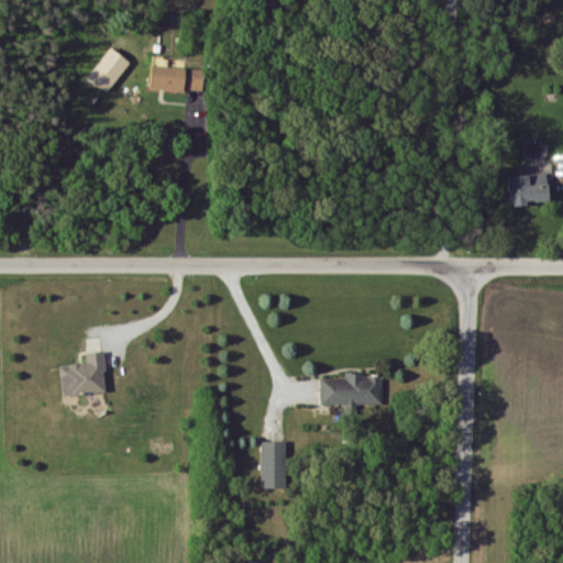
[(130,62),(109,50),(89,81),(110,95),(130,62)]
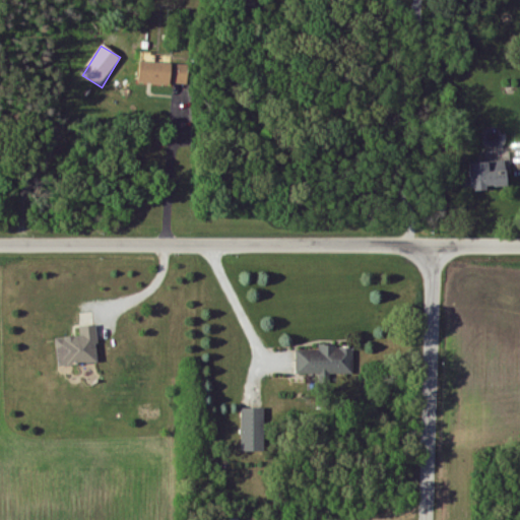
[(188,85),(189,64),(138,63),(138,84),(188,85)]
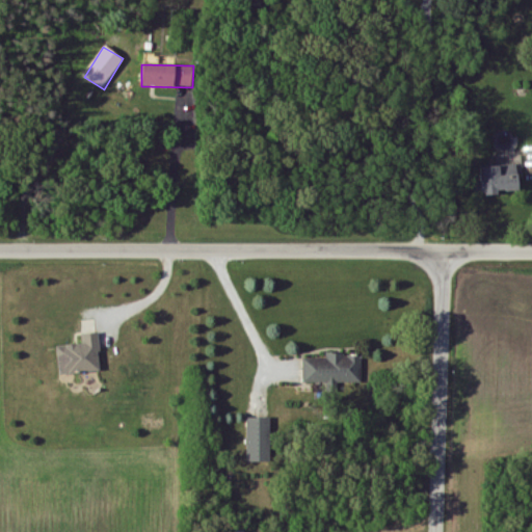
[(517,191),(516,165),(480,167),(481,196),(497,195),(497,192),(517,191)]
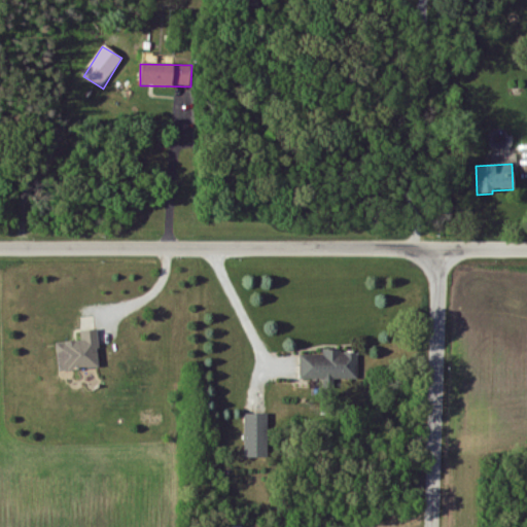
[(100,369),(97,330),(81,331),(81,342),(57,344),(59,372),(100,369)]
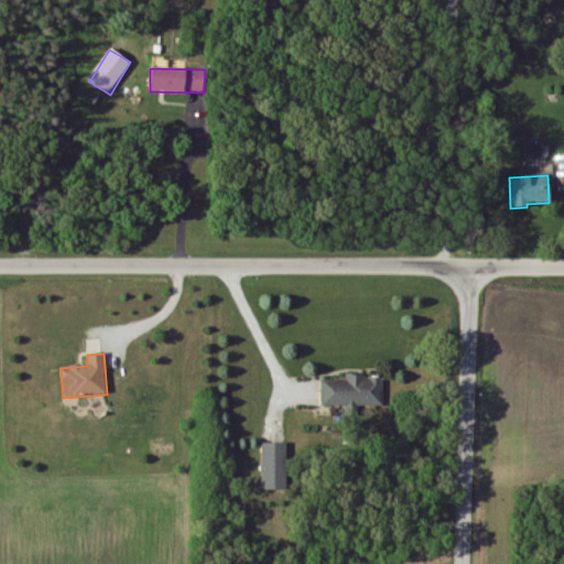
[(382,407),(382,378),(321,379),(322,407),(347,407),(347,418),(358,418),(358,407),(382,407)]
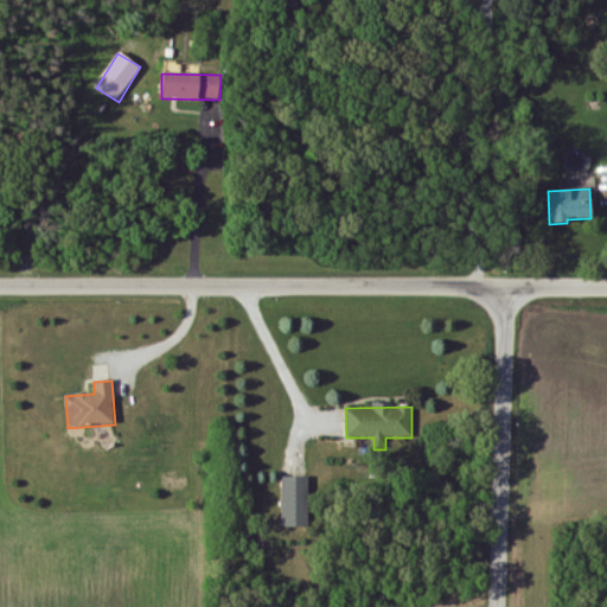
[(281,528),(307,529),(308,479),(282,478),(281,528)]
